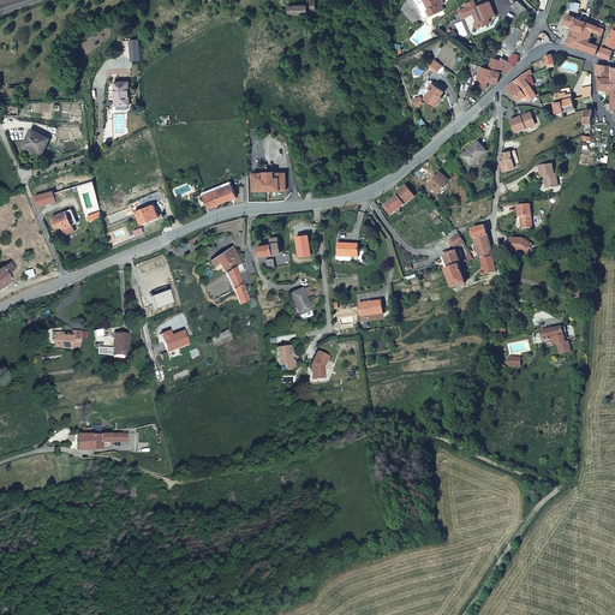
[(317,9),(316,0),(309,0),(309,5),(290,6),(290,13),(310,13),(310,10),(317,9)]
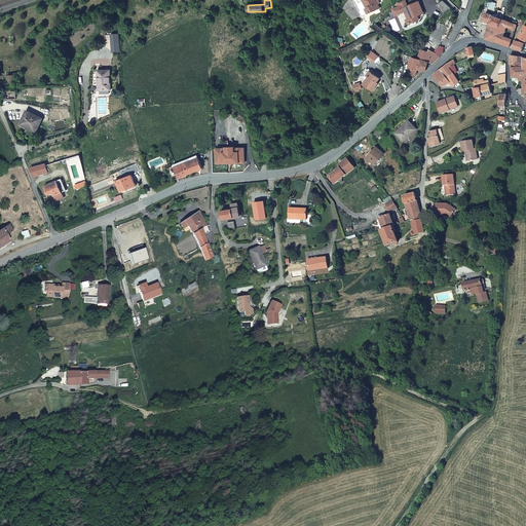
[(376,0),(354,0),(363,16),(380,7),(376,0)]
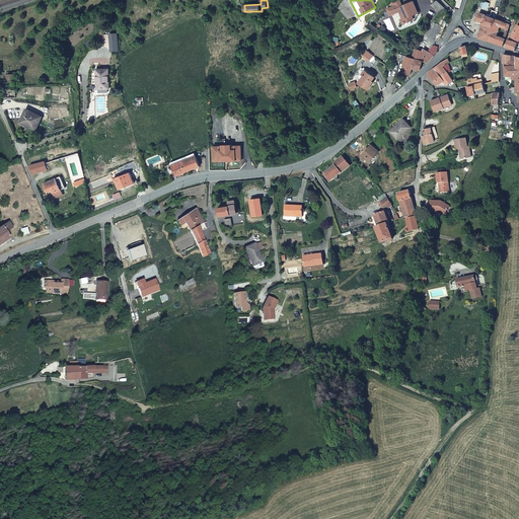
[(393,5),(394,4),(397,4),(404,21),(412,18),(411,14),(418,11),(414,0),(402,4),(400,0),(394,0),(392,1),(393,5)]
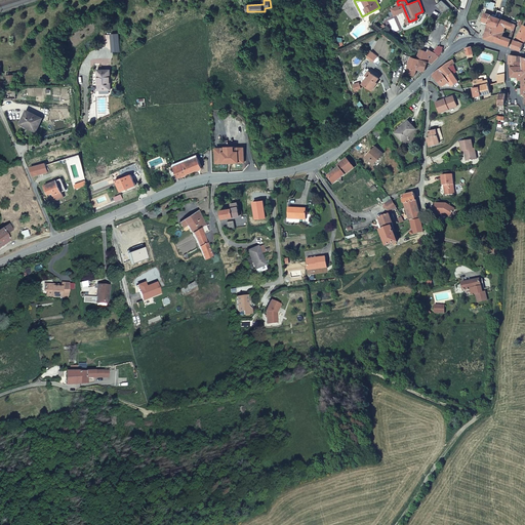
[(402,4),(399,4),(407,23),(409,22),(402,4)]
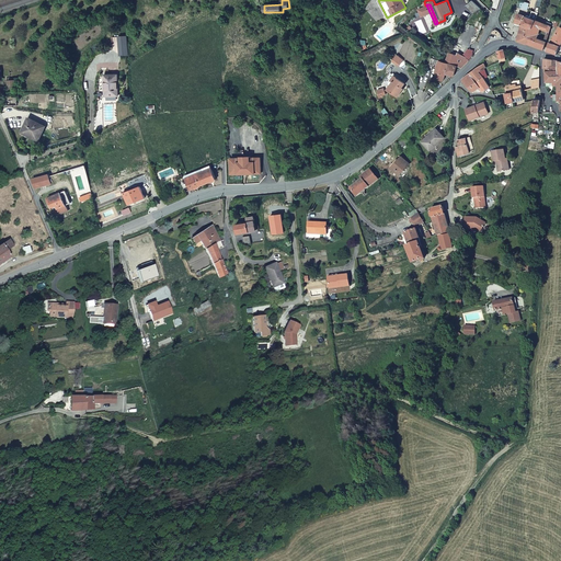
[(518,14),(515,23),(523,25),(531,29),(533,27),(535,20),(518,14)]
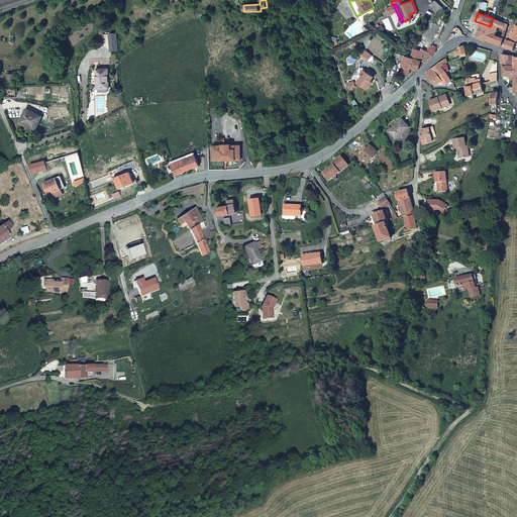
[(502,22),(493,18),(491,25),(496,27),(503,29),(503,31),(505,32),(508,21),(503,19),(502,22)]
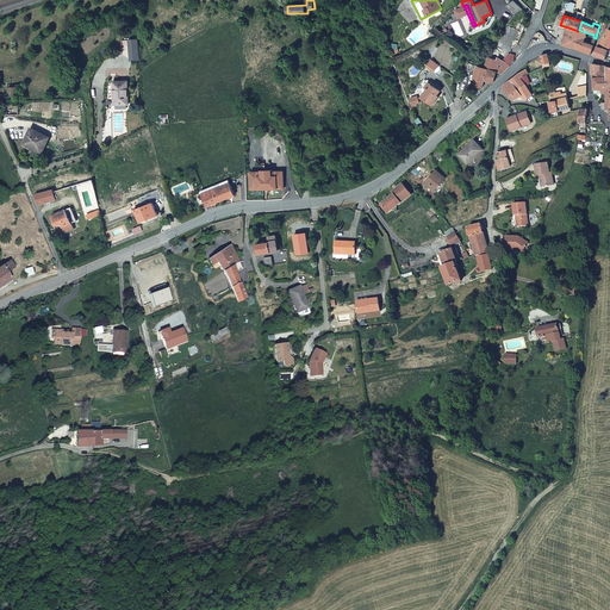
[(568,27),(562,44),(572,48),(578,31),(568,27)]
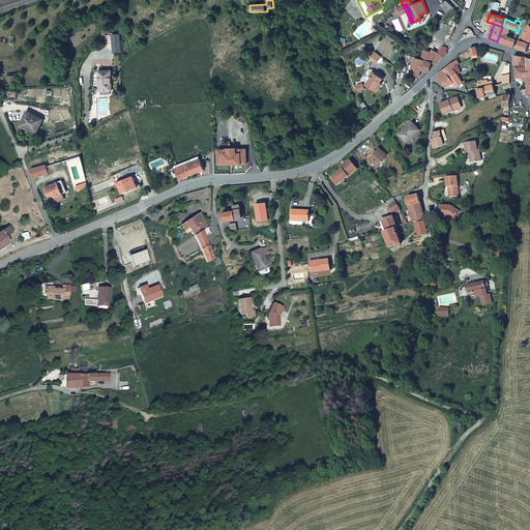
[(502,27),(497,41),(513,47),(518,33),(516,32),(513,38),(506,35),(508,28),(503,26),(502,27)]
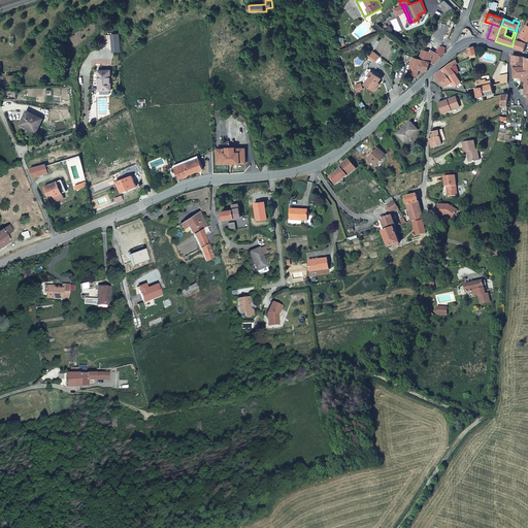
[(523,51),(524,50),(526,44),(520,43),(521,41),(516,38),(514,47),(523,51)]
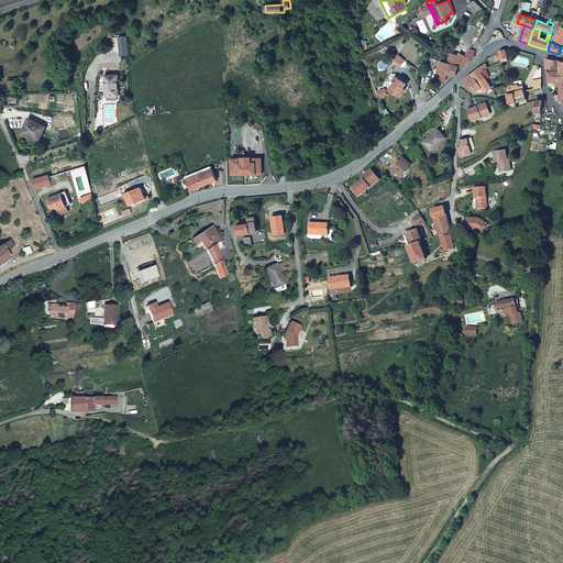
[(508,61),(506,52),(498,53),(503,65),(506,63),(505,61),(508,61)]
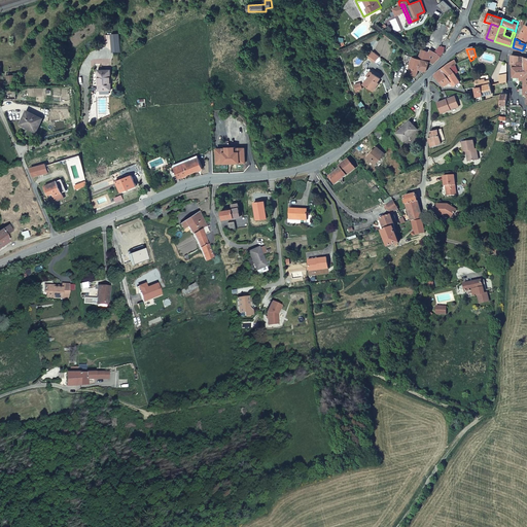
[(430,53),(422,49),(418,58),(423,60),(426,61),(430,53)]
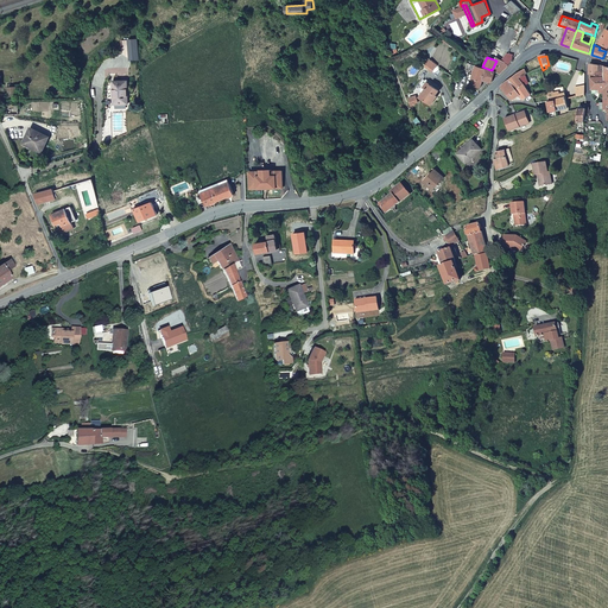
[(439,65),(432,59),(426,67),(434,73),(439,65)]
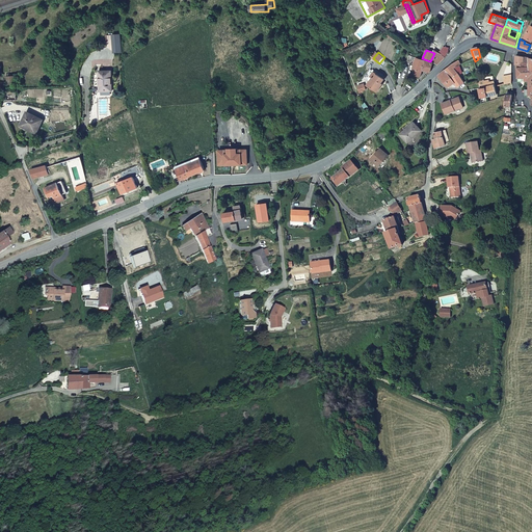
[(409,61),(414,63),(413,67),(415,68),(413,74),(421,76),(423,71),(423,69),(424,67),(427,60),(422,58),(411,55),(409,61)]
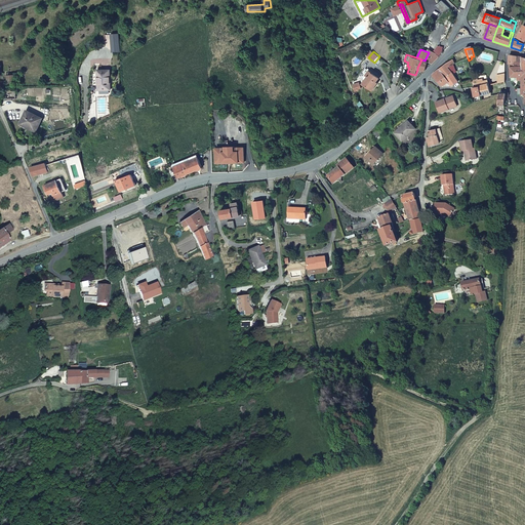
[(523,72),(524,72),(524,59),(516,57),(515,67),(520,67),(523,67),(523,72)]
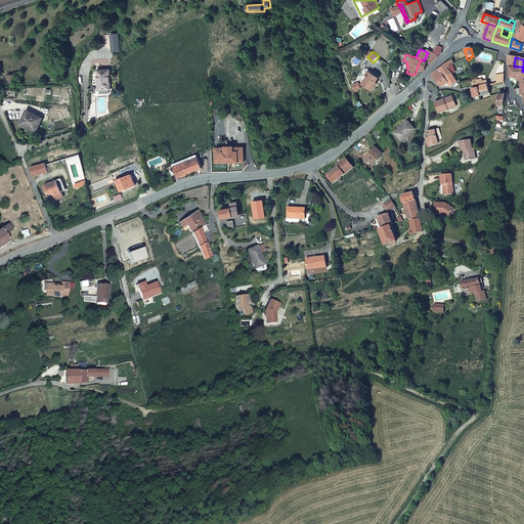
[(417,68),(423,71),(427,61),(424,60),(421,59),(418,66),(417,68)]
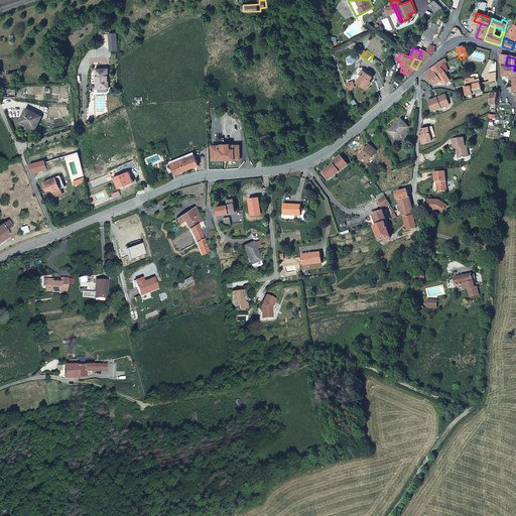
[(445,60),(434,66),(432,69),(438,77),(445,73),(442,68),(447,65),(445,60)]
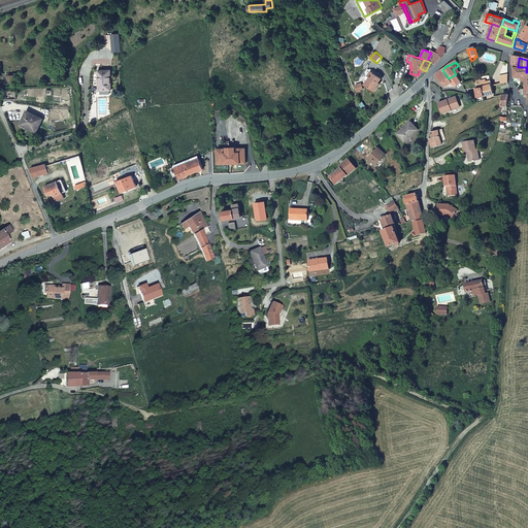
[(527,72),(526,72),(523,72),(523,67),(518,67),(514,67),(514,78),(521,80),(521,83),(526,84),(525,100),(527,101),(527,100),(527,72)]
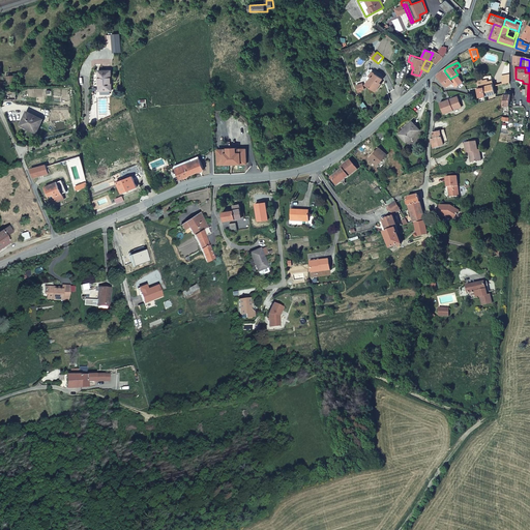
[(382,79),(380,78),(369,68),(363,76),(369,80),(365,83),(375,91),(381,84),(379,83),(381,80),(382,79)]
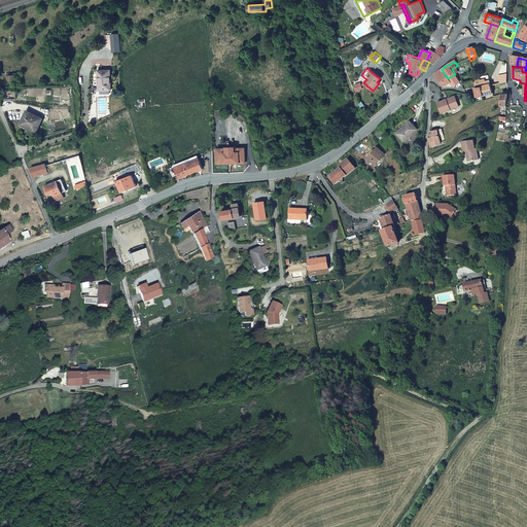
[(112,70),(101,70),(101,91),(103,91),(111,91),(113,90),(112,70)]
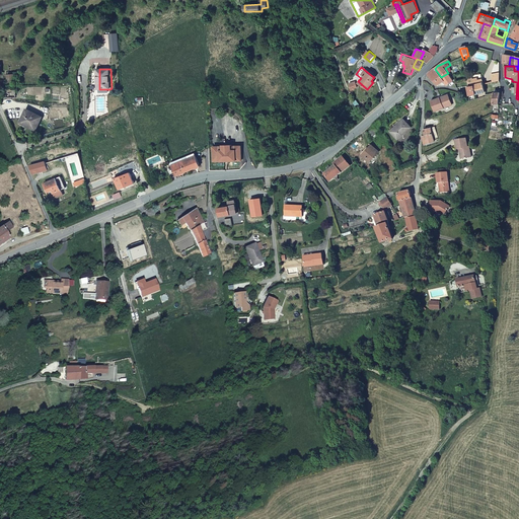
[(445,82),(441,77),(435,69),(429,75),(438,86),(440,86),(445,82)]
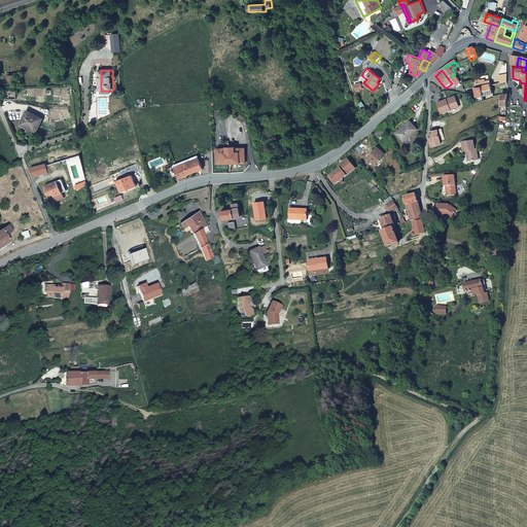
[(462,83),(455,74),(448,78),(452,83),(457,89),(462,83)]
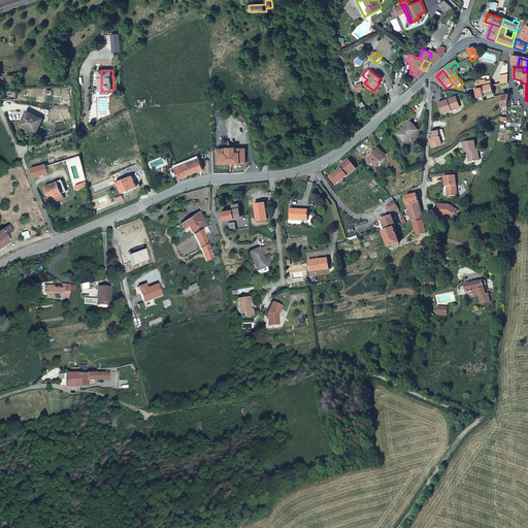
[(498,77),(499,86),(507,85),(507,76),(498,77)]
